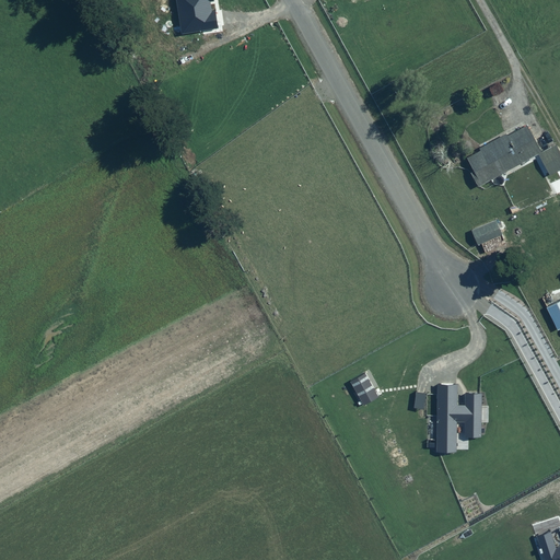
[(175,0),(182,34),(219,28),(216,10),(211,11),(210,1),(214,0),(213,0),(175,0)]
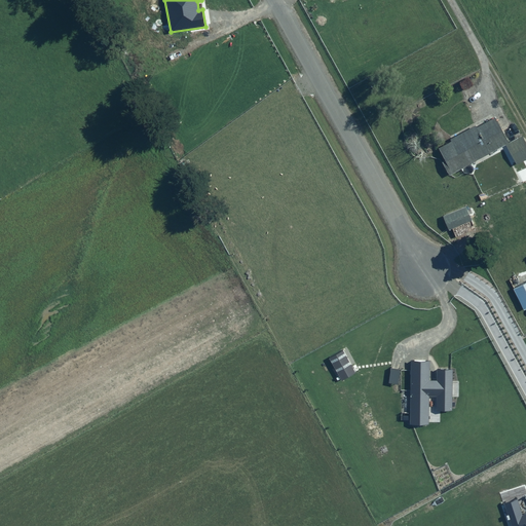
[(442,158),(449,173),(505,143),(516,163),(525,158),(525,142),(522,135),(509,141),(494,114),(450,137),(451,138),(438,145),(445,157),(442,158)]
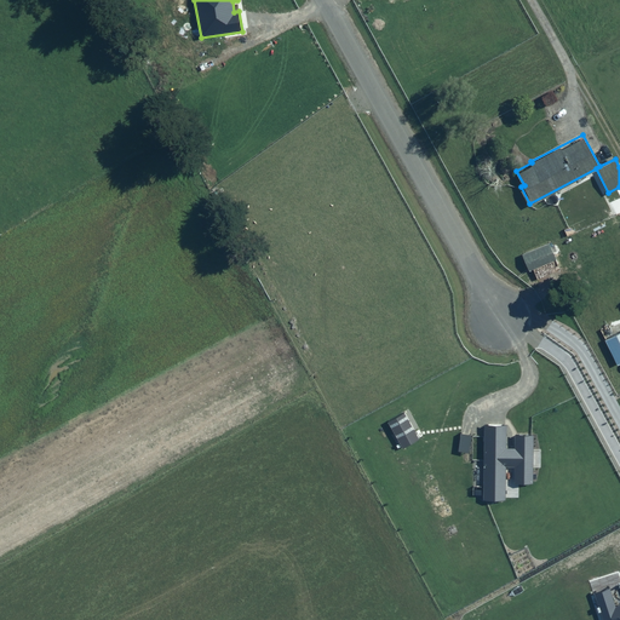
[(551,244),(522,252),(529,274),(535,271),(534,265),(544,263),(547,271),(560,268),(551,244)]
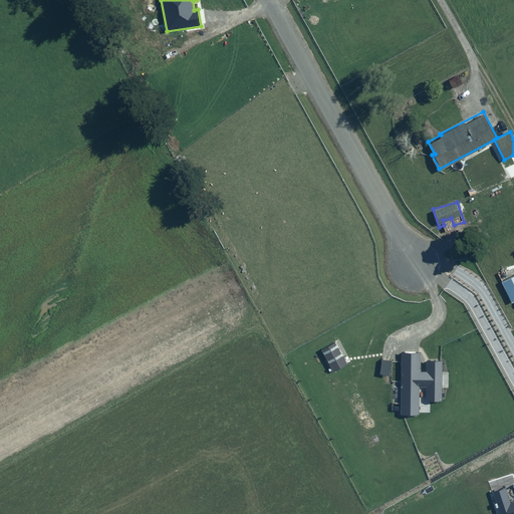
[(513,271),(500,278),(511,300),(513,298),(513,271)]
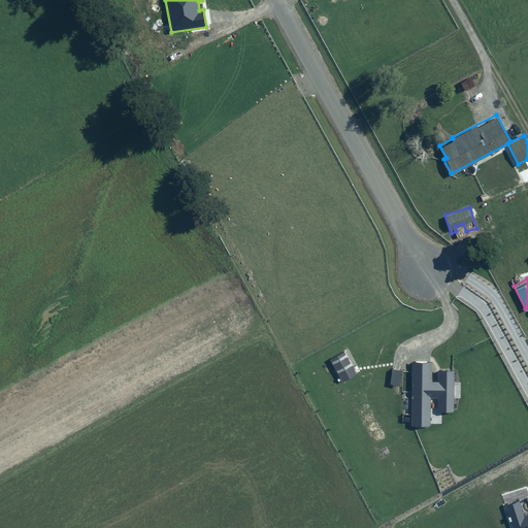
[(331,358),(343,381),(358,373),(345,351),(331,358)]
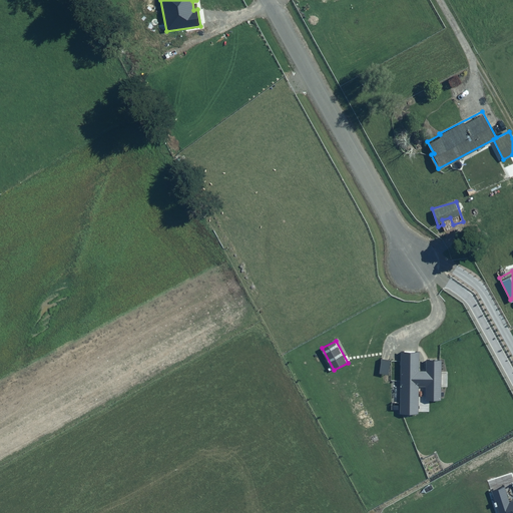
[(402,381),(401,413),(403,413),(419,413),(420,385),(427,385),(427,399),(441,399),(442,359),(441,359),(428,359),(428,370),(420,370),(420,350),(402,350),(402,361),(402,381)]
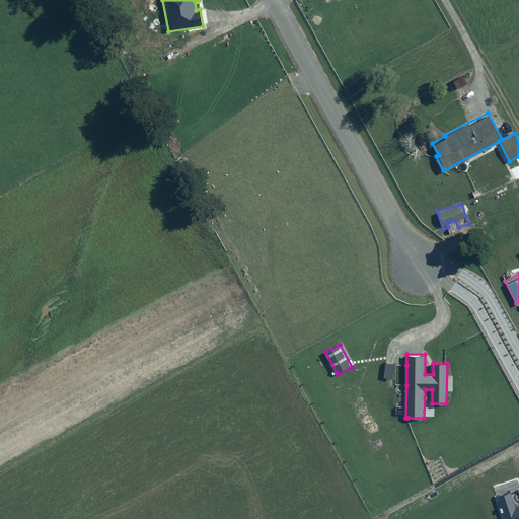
[(499,495),(506,518),(518,518),(518,505),(516,506),(512,491),(499,495)]
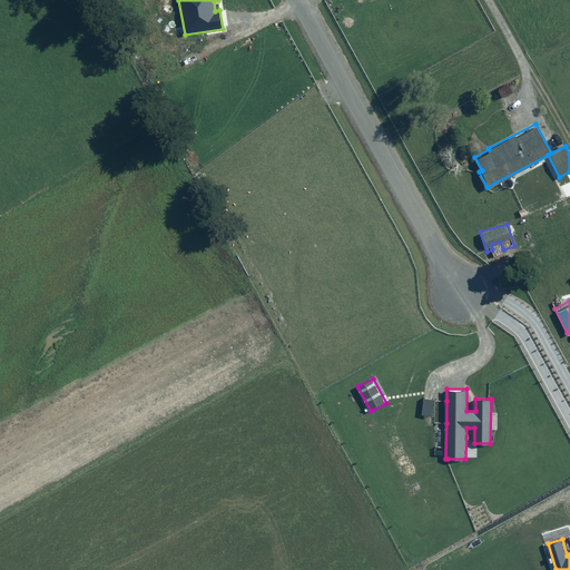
All buildings are outlined.
